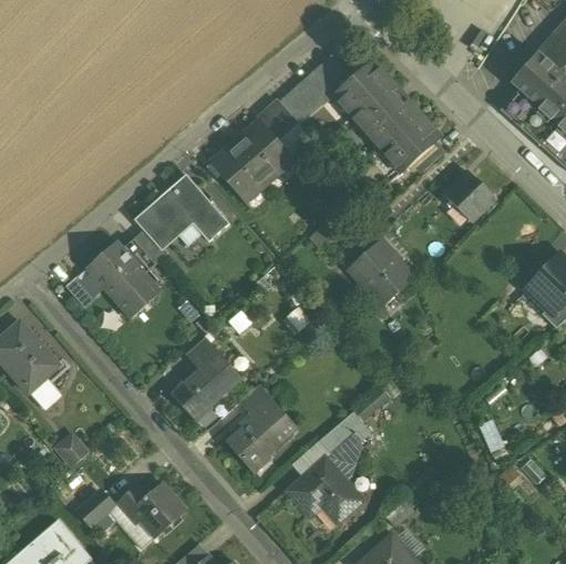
[(565,17),(536,51),(565,78),(565,17)]
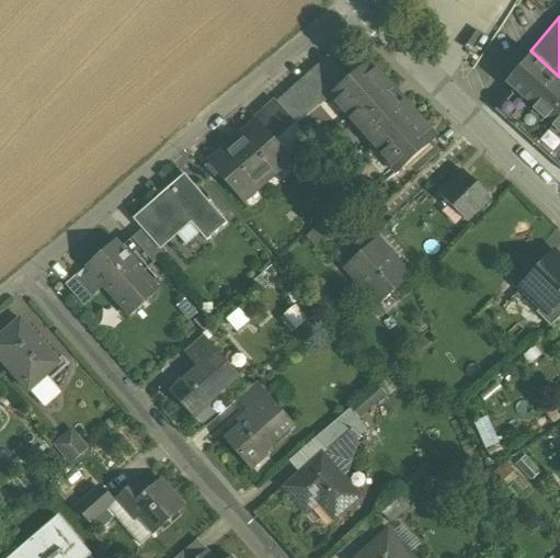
[(559,77),(530,50),(504,80),(512,88),(493,107),(559,167),(559,77)]
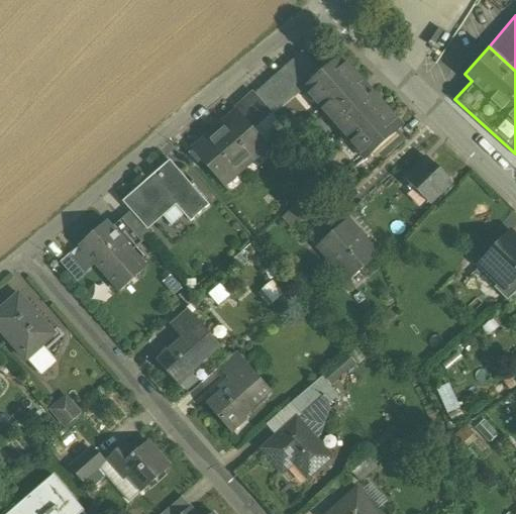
[(303,52),(254,94),(270,111),(273,113),(303,87),(320,71),(303,52)]
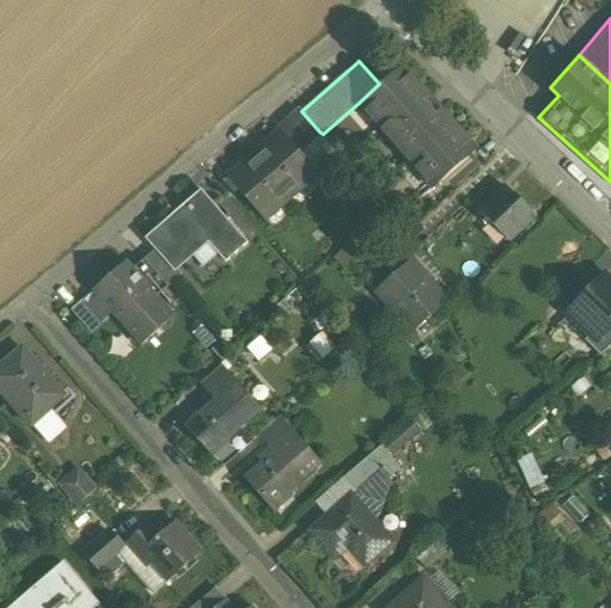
[(475,148),(402,65),(379,84),(359,103),(431,185),(445,173),(469,153),(475,148)]
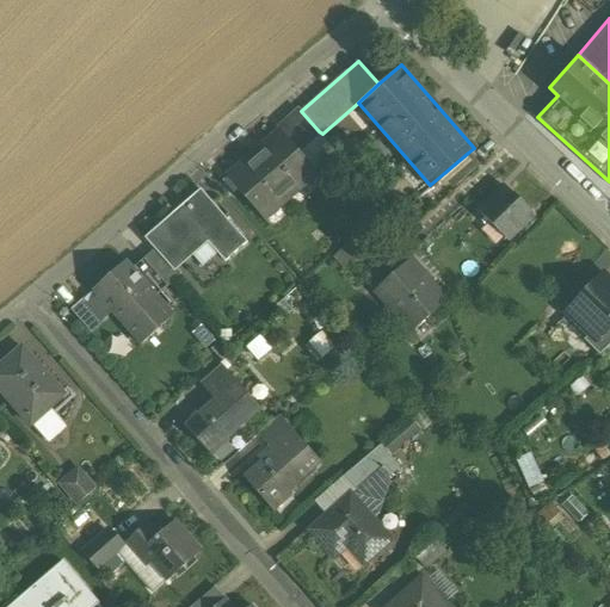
[(297,106),(273,127),(277,130),(278,129),(297,150),(319,131),(301,111),(297,106)]
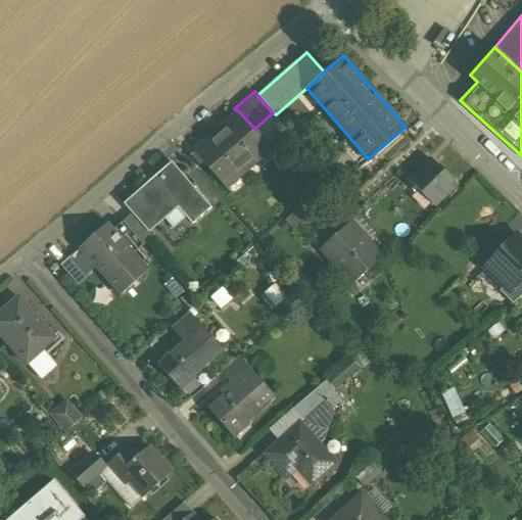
[(237,111),(193,149),(225,186),(271,147),(254,129),(238,110),(237,111)]
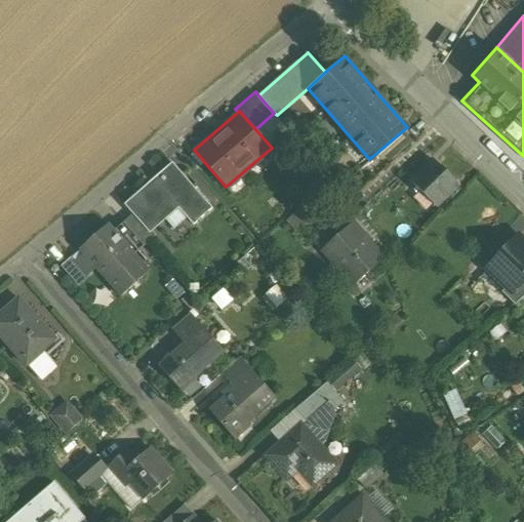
[(402,131),(381,149),(390,158),(410,141),(402,131)]
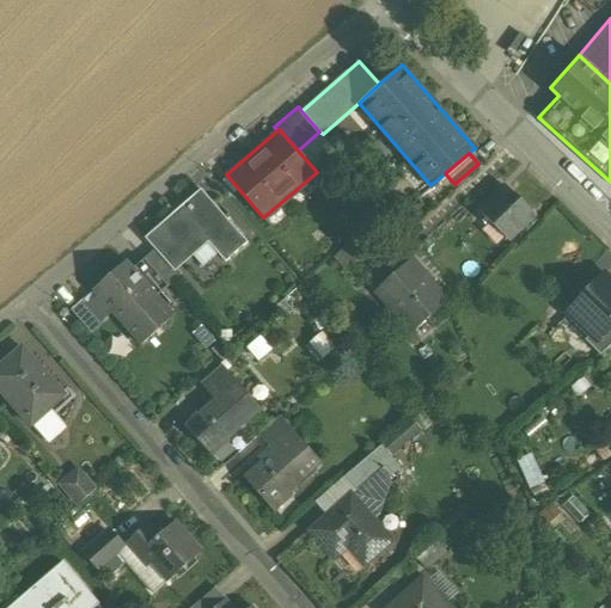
[(506,185),(480,212),(506,237),(532,212),(506,185)]
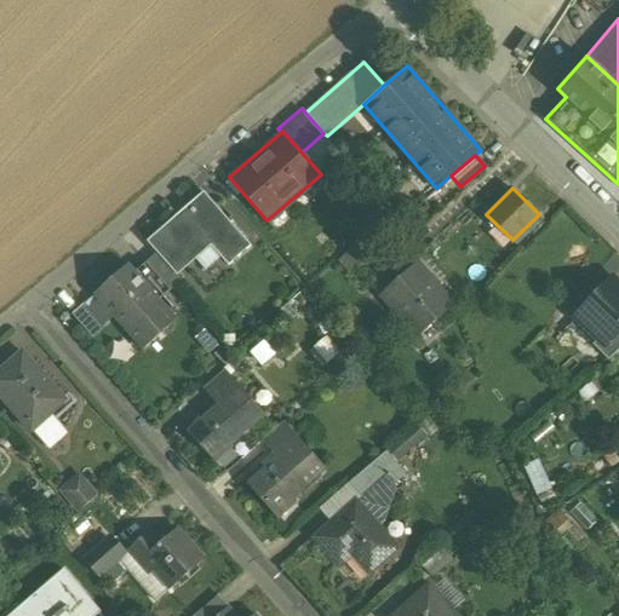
[(250,243),(202,190),(187,203),(189,207),(149,243),(155,251),(171,268),(172,266),(184,255),(189,262),(194,257),(204,268),(219,254),(227,264),(250,243)]
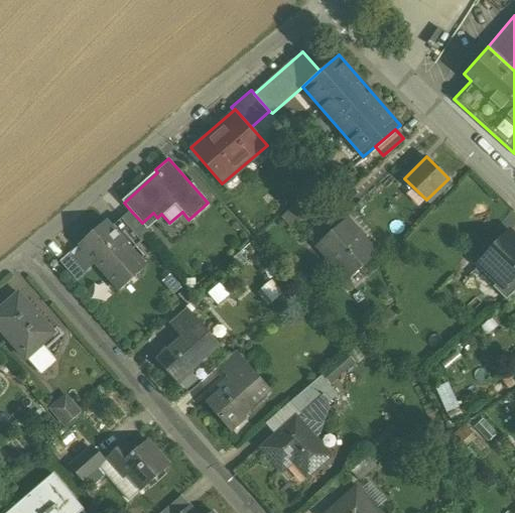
[(331,200),(307,206),(311,219),(335,213),(331,200)]
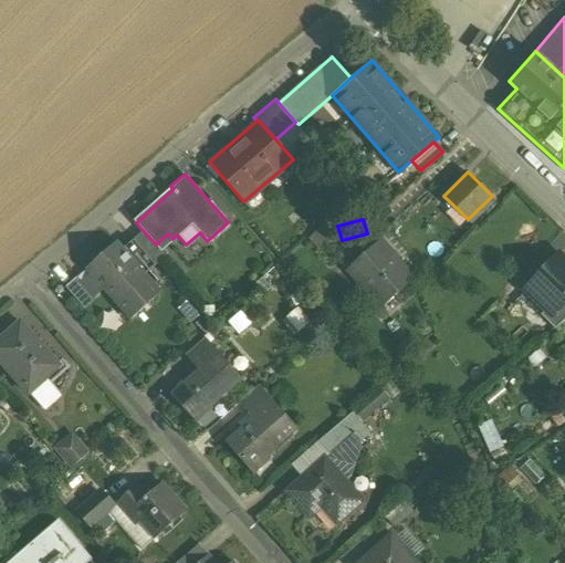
[(156,244),(142,229),(132,238),(154,263),(166,253),(157,243),(156,244)]
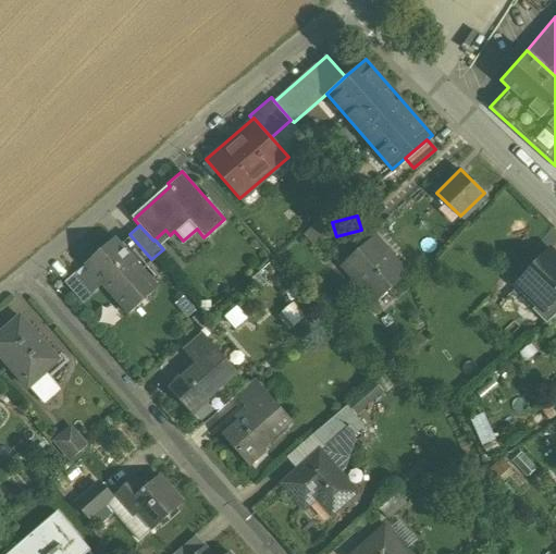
[(151,259),(130,234),(118,244),(139,269),(151,259)]
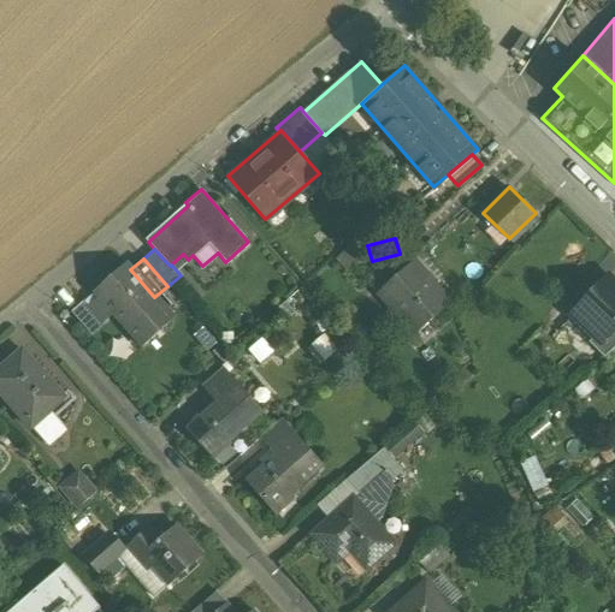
[(414,259),(377,291),(412,332),(449,299),(414,259)]
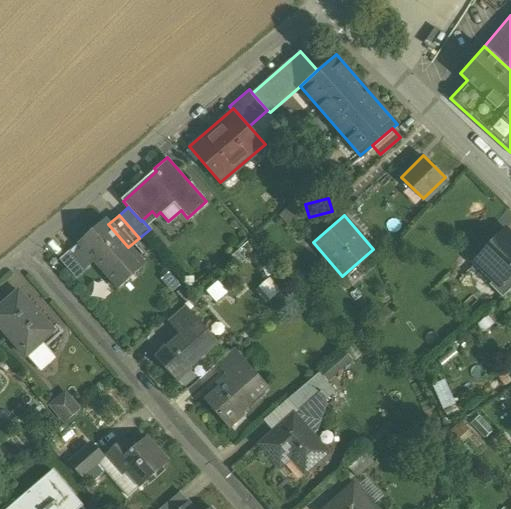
[(108,224),(103,218),(78,240),(82,245),(93,258),(106,273),(131,251),(108,224)]
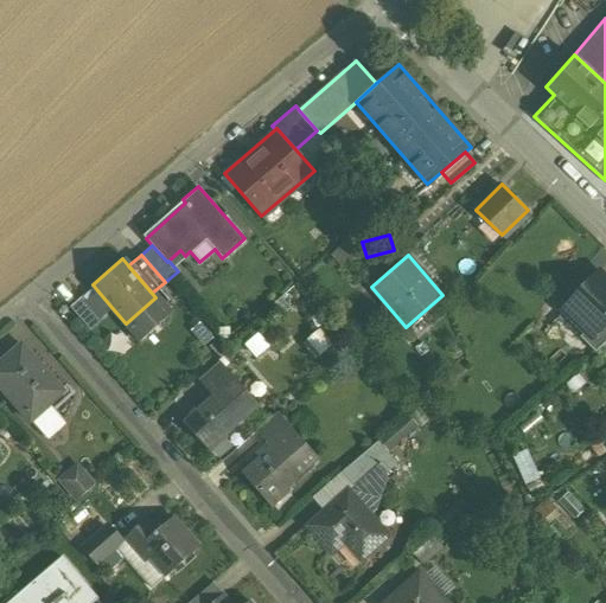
[(605,277),(598,270),(562,308),(584,329),(589,335),(605,318),(605,277)]
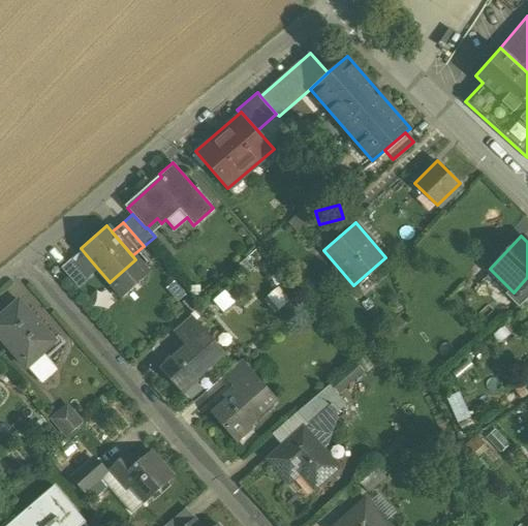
[(85,253),(75,261),(88,275),(96,267),(85,253)]
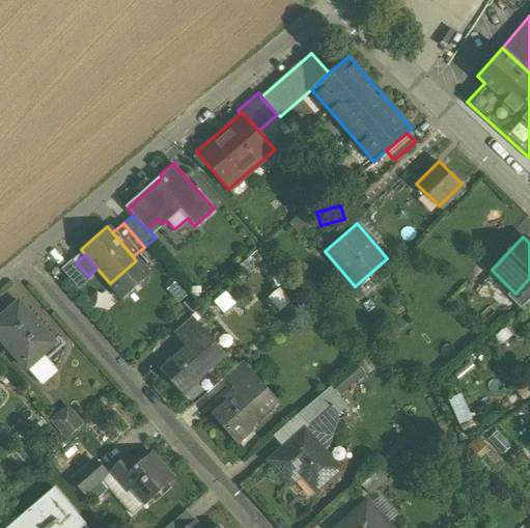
[(88,279),(70,258),(59,267),(78,287),(88,279)]
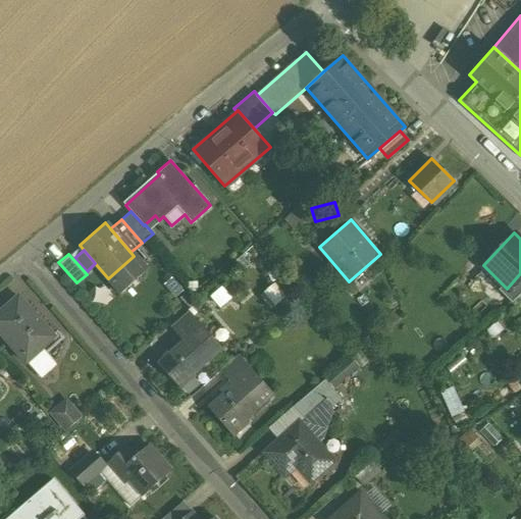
[(108,278),(107,279),(118,293),(147,267),(136,254),(134,256),(108,278)]
